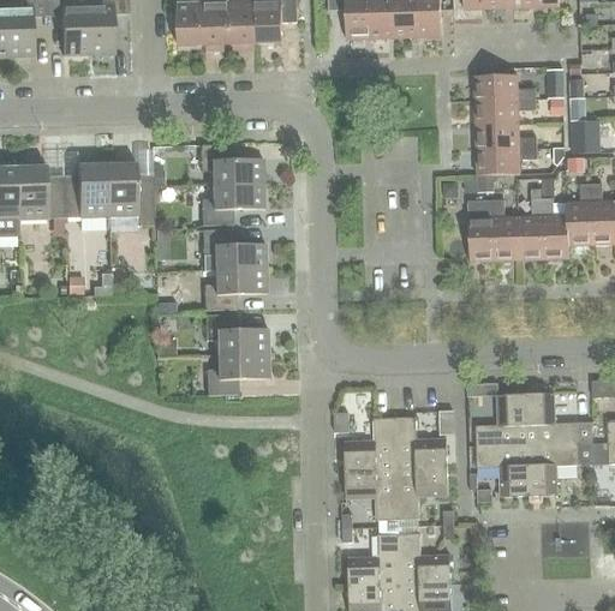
[(47,15),(46,0),(19,0),(21,5),(6,6),(7,57),(34,55),(33,16),(47,15)]
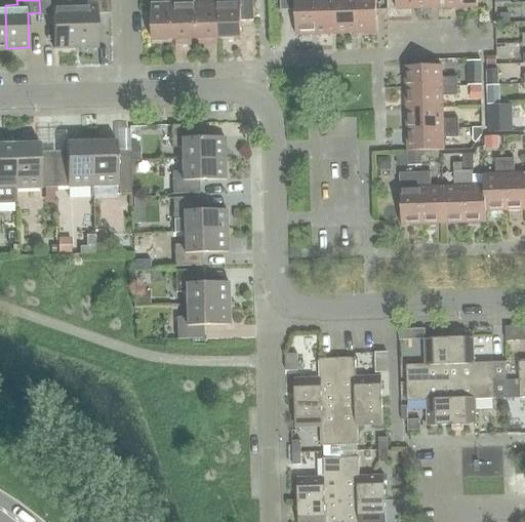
[(39,0),(40,12),(52,12),(53,46),(76,46),(75,2),(63,3),(62,0),(39,0)]
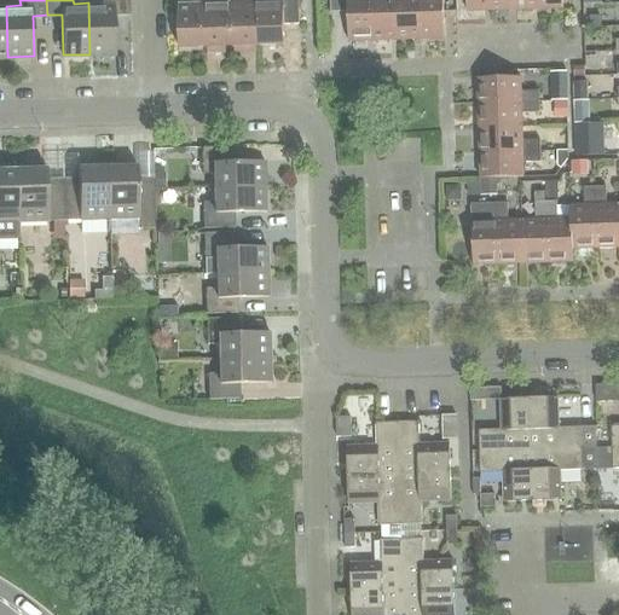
[(102,0),(102,3),(88,3),(90,54),(115,53),(114,13),(129,12),(128,0),(102,0)]
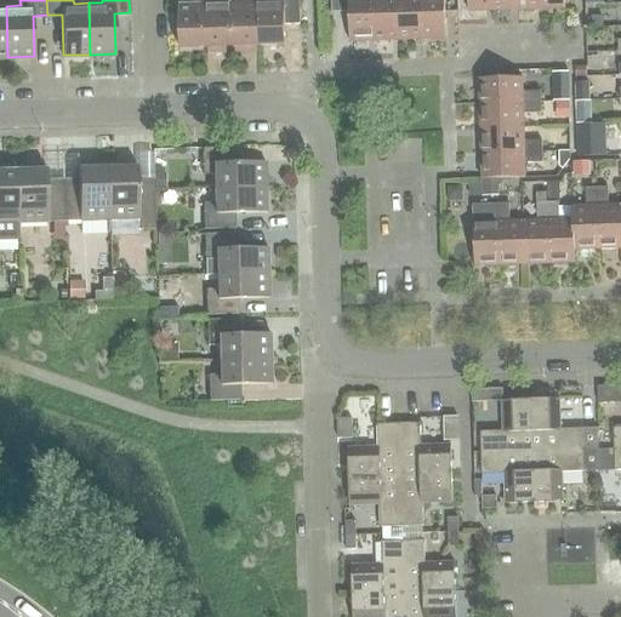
[(180,45),(206,45),(205,1),(205,0),(194,0),(194,1),(178,3),(178,12),(174,13),(174,22),(175,22),(178,26),(180,45)]
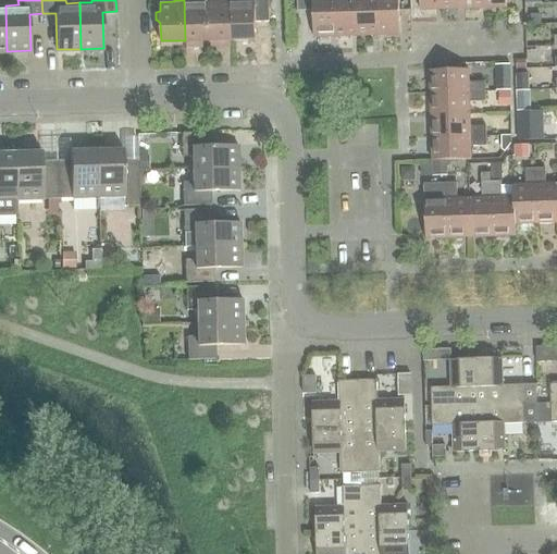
[(184,1),(185,40),(192,40),(192,45),(209,45),(207,0),(198,0),(198,1),(184,1)]
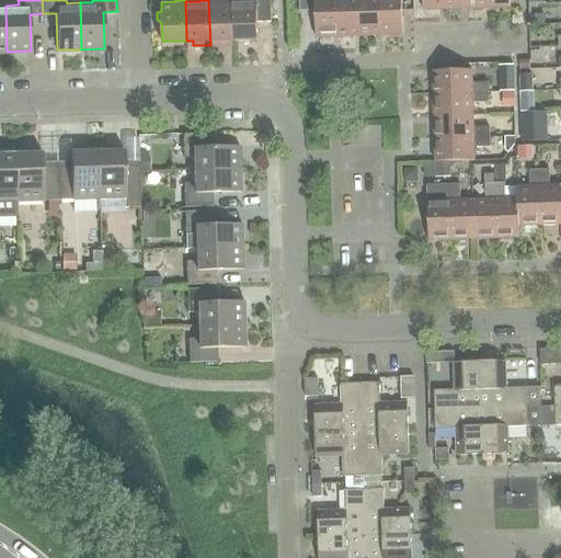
[(227,40),(233,40),(232,0),(218,0),(208,0),(210,45),(227,45),(227,40)]
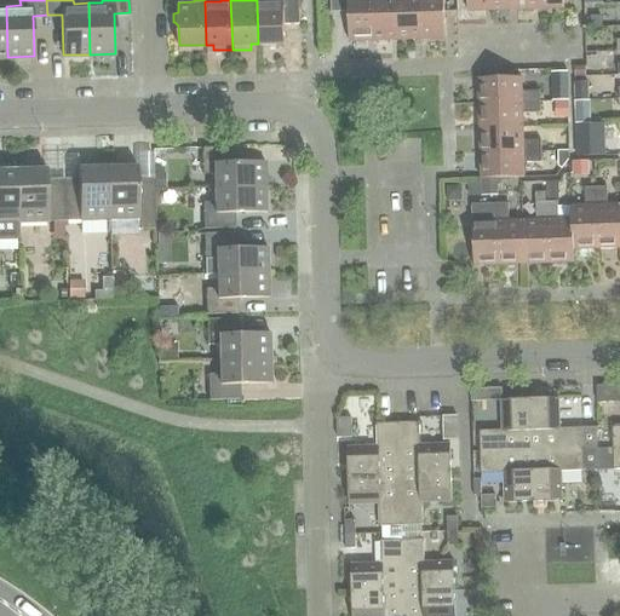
[(257,0),(258,44),(285,42),(285,22),(299,22),(298,0),(257,0)]
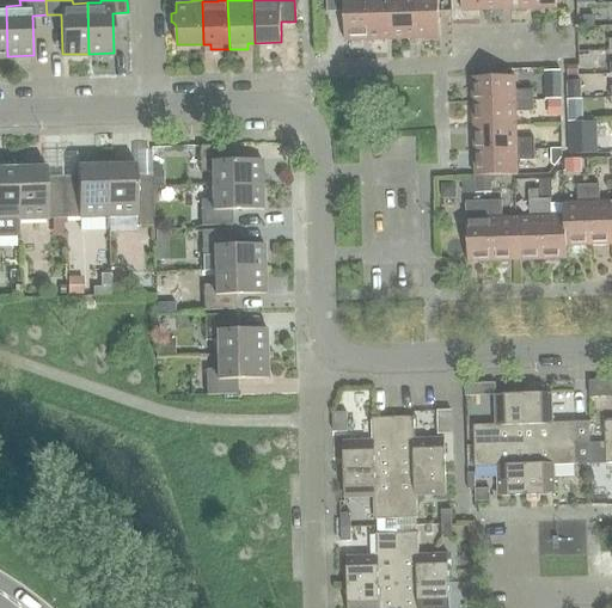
[(325,0),(326,10),(343,10),(344,38),(368,37),(366,0),(325,0)]
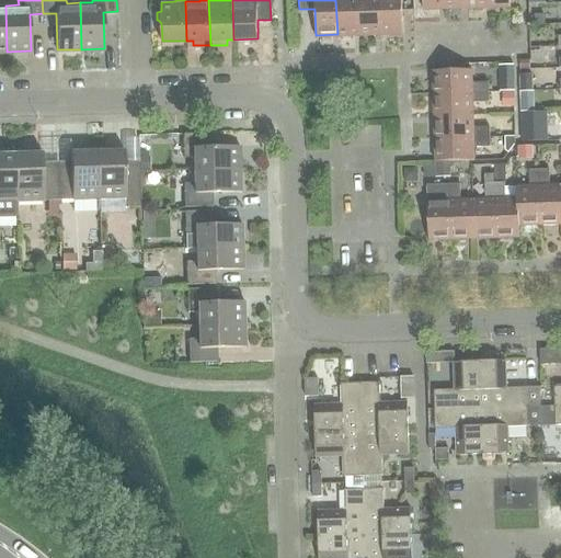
[(335,0),(338,34),(359,34),(357,0),(335,0)]
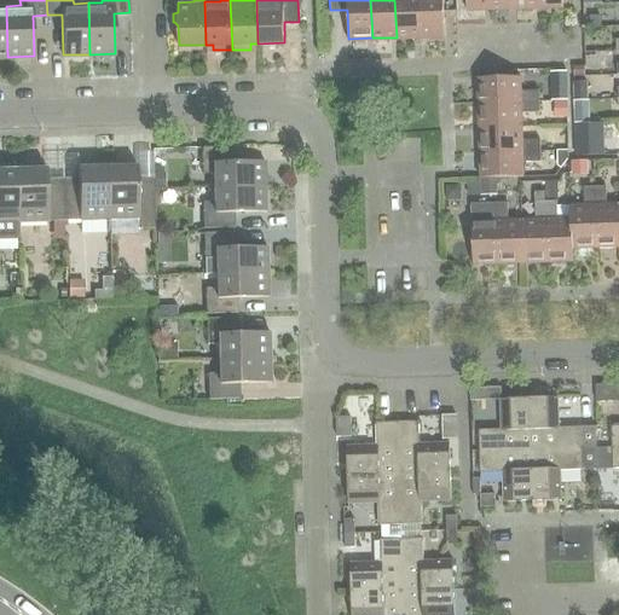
[(394,0),(397,38),(420,36),(418,0),(394,0)]
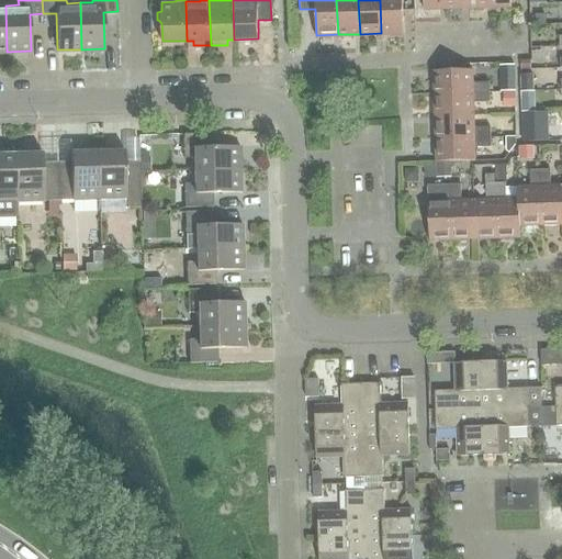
[(380,0),(381,33),(403,33),(402,0),(380,0)]
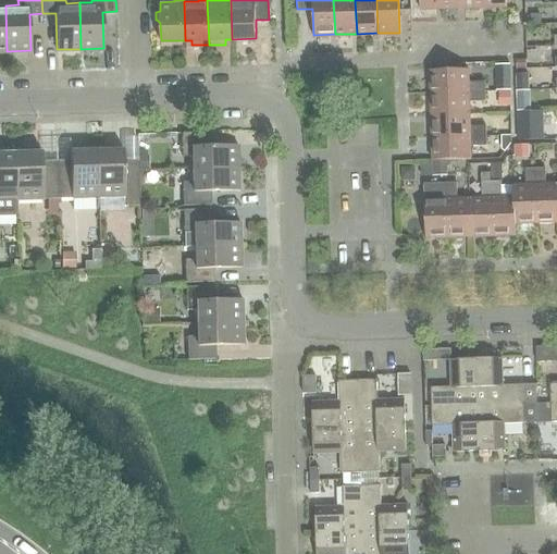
[(541,12),(531,12),(532,22),(541,22),(541,12)]
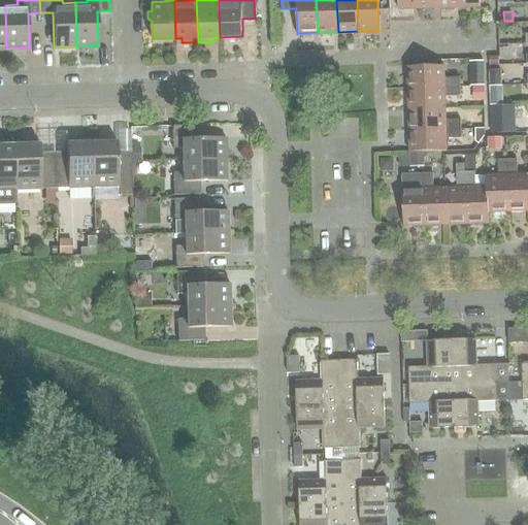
[(417,64),(407,65),(407,87),(460,85),(459,75),(444,75),(443,64),(437,64),(417,64)]
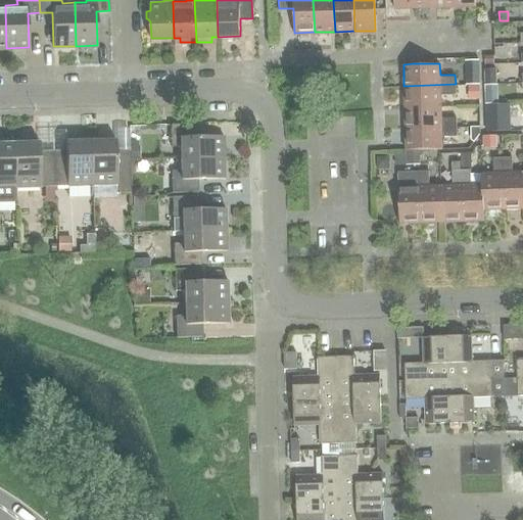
[(496,66),(484,66),(484,82),(497,82),(496,66)]
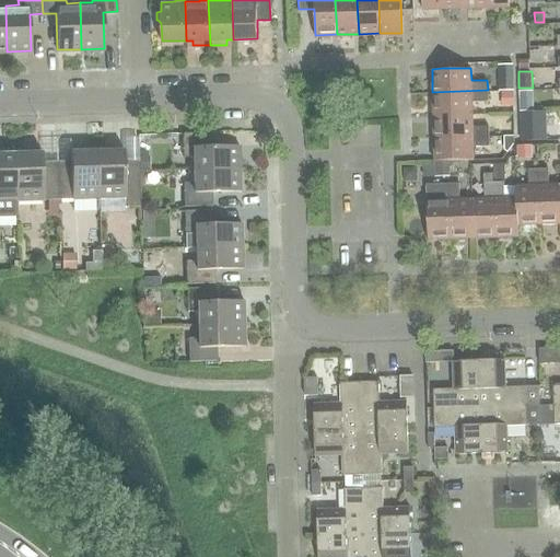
[(512,74),(499,74),(500,90),(501,90),(512,89),(512,74)]
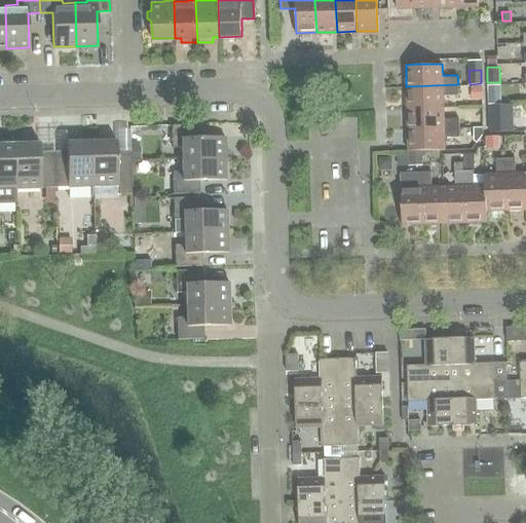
[(481,83),(471,84),(471,99),(482,99),(483,99),(482,84),(481,83)]
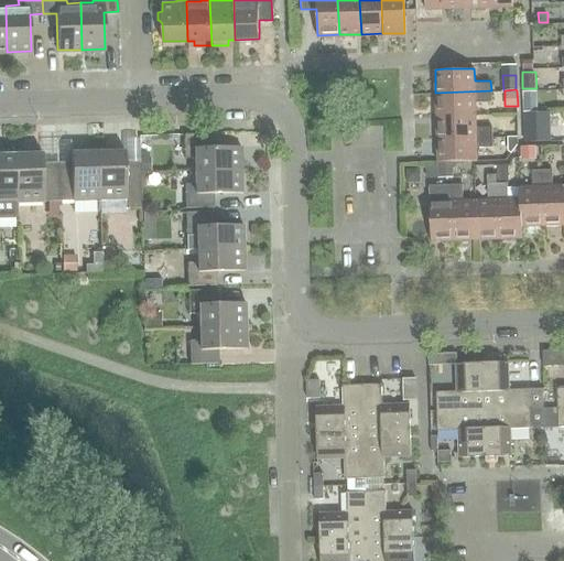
[(523,90),(523,110),(538,109),(537,89),(523,90)]
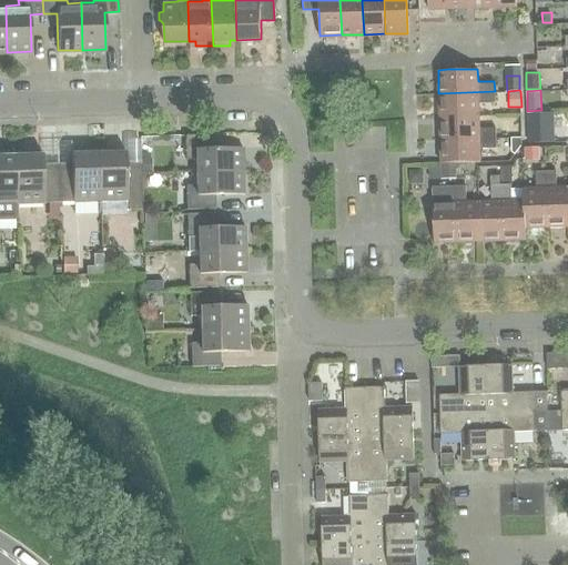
[(438,93),(439,115),(478,114),(478,101),(495,101),(495,91),(438,93)]
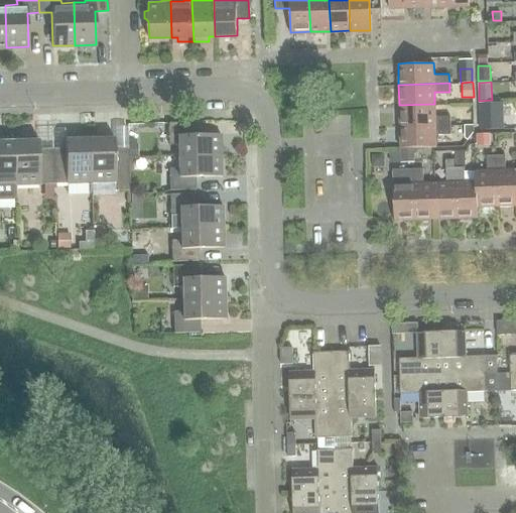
[(479,101),(480,128),(504,128),(503,101),(479,101)]
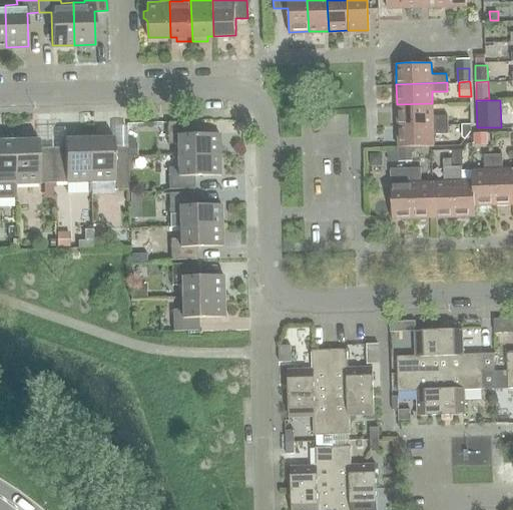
[(397,104),(397,124),(448,123),(448,114),(433,114),(432,103),(397,104)]
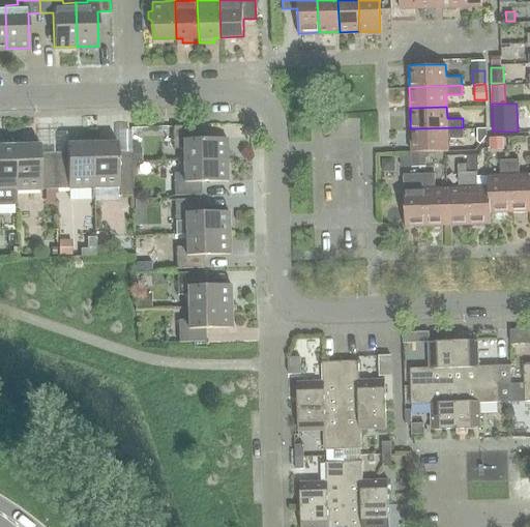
[(199,136),(199,125),(199,123),(172,124),(173,146),(182,146),(183,158),(227,157),(226,136),(199,136)]
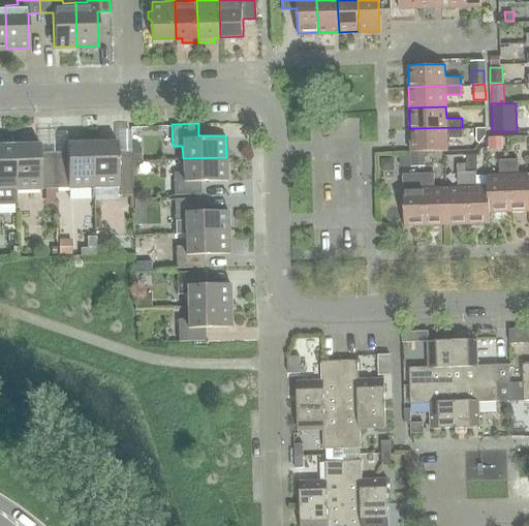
[(425,150),(447,149),(446,136),(462,136),(462,127),(409,128),(410,150),(425,150)]
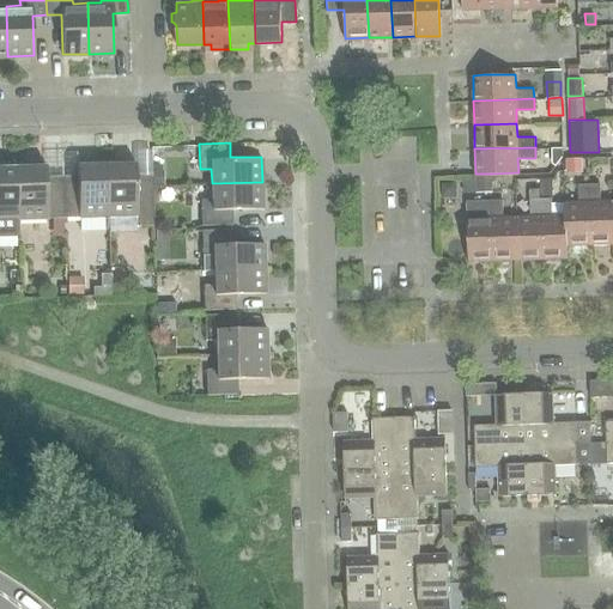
[(563,150),(551,150),(552,164),(554,165),(563,154),(563,150)]
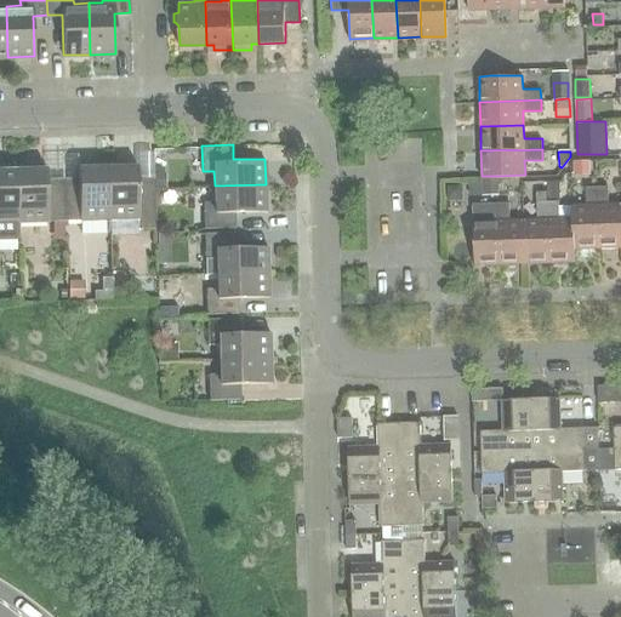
[(573,160),(574,175),(590,173),(590,160),(573,160)]
